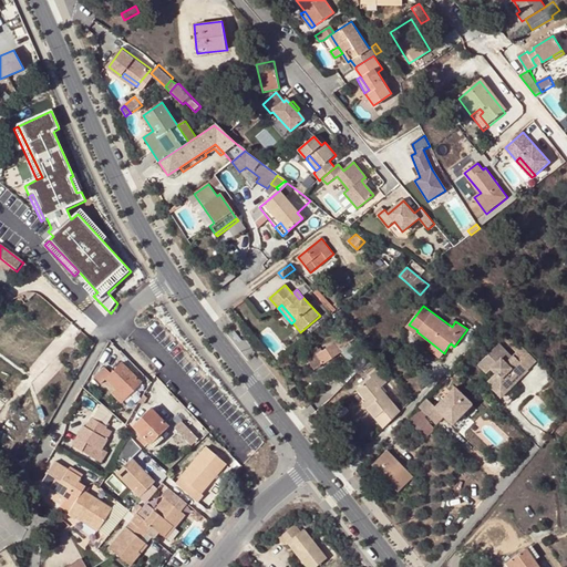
[(414,333),(416,331),(418,330),(409,325),(406,328),(414,333)]
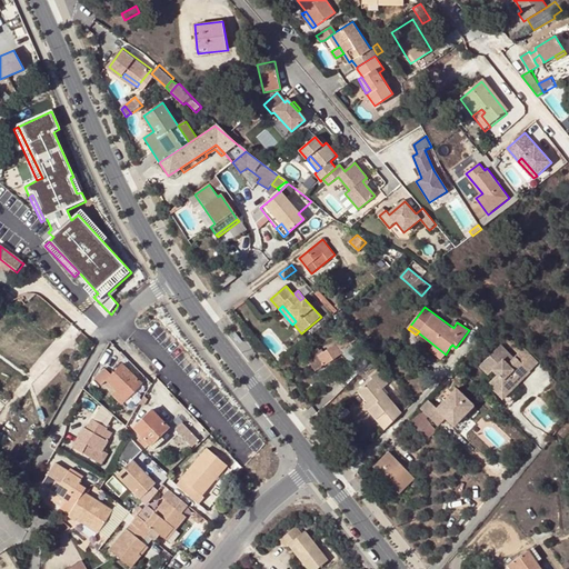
[(318,357),(310,362),(316,371),(343,352),(342,350),(359,339),(353,332),(325,352),(318,357)]
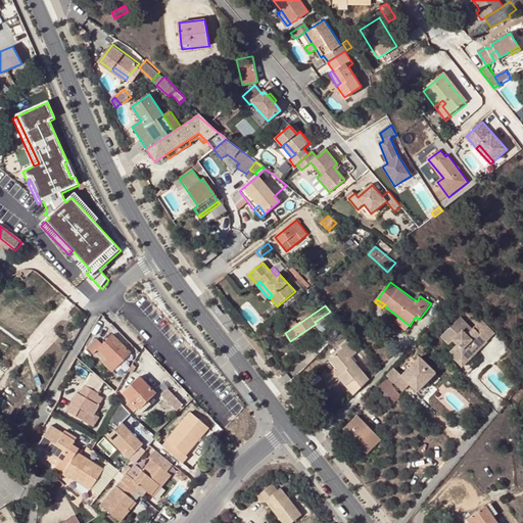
[(409,327),(410,326),(399,318),(397,320),(409,327)]
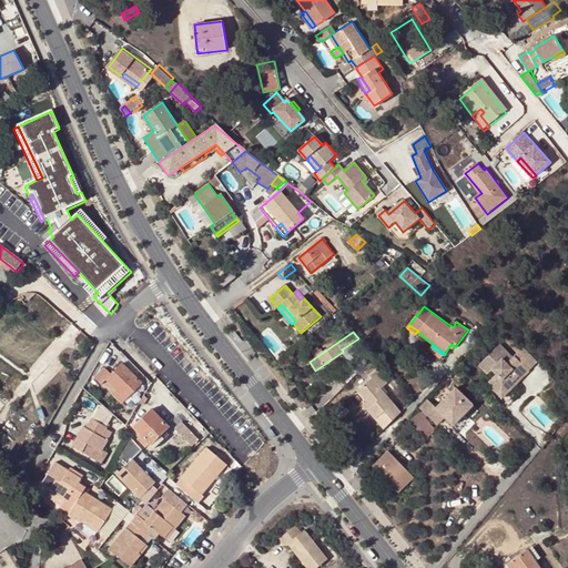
[(492,372),(496,376),(487,385),(496,394),(498,393),(504,393),(507,396),(517,386),(511,382),(516,377),(520,381),(529,373),(514,357),(513,358),(510,361),(506,356),(507,354),(499,345),(478,366),(487,375),(492,372)]
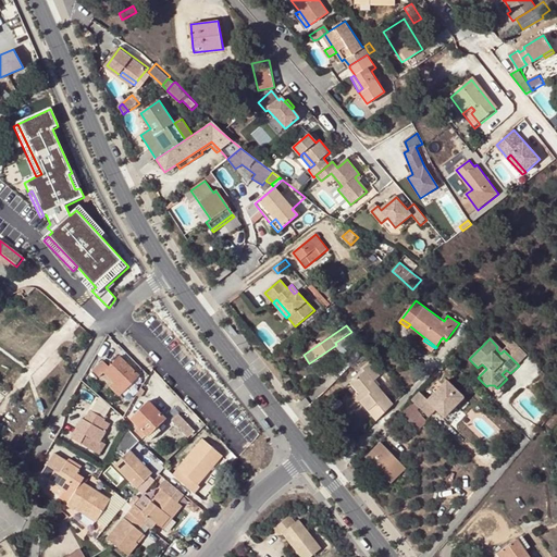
[(103,360),(94,369),(100,375),(106,371),(115,382),(111,385),(120,394),(134,380),(138,376),(119,356),(109,366),(103,360)]
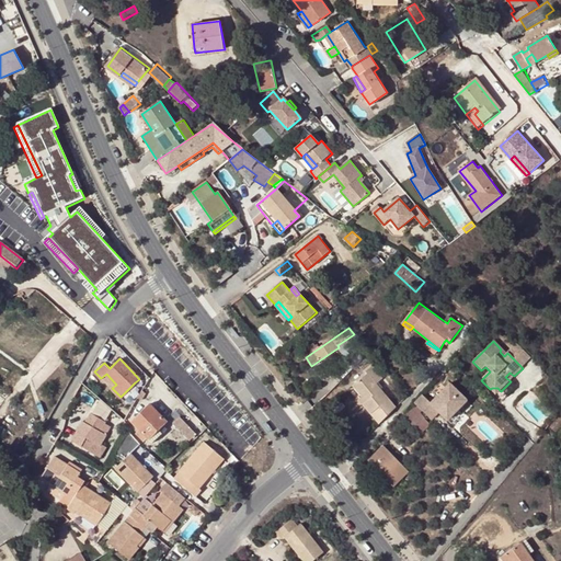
[(362,398),(366,403),(363,407),(379,425),(397,408),(377,385),(382,379),(371,367),(365,373),(367,375),(353,387),(362,398)]
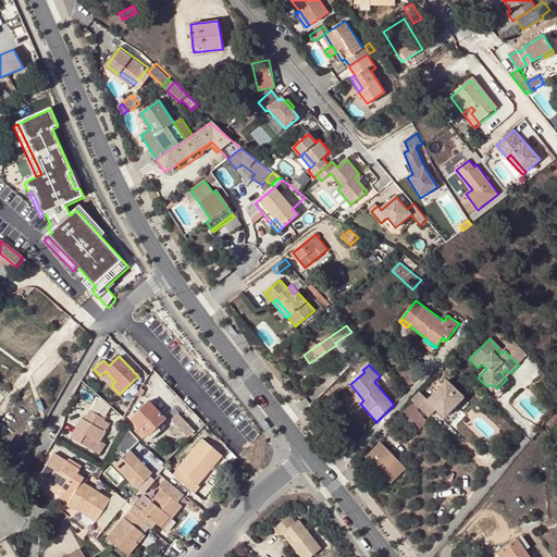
[(511,374),(510,373),(506,370),(502,374),(507,379),(511,374)]
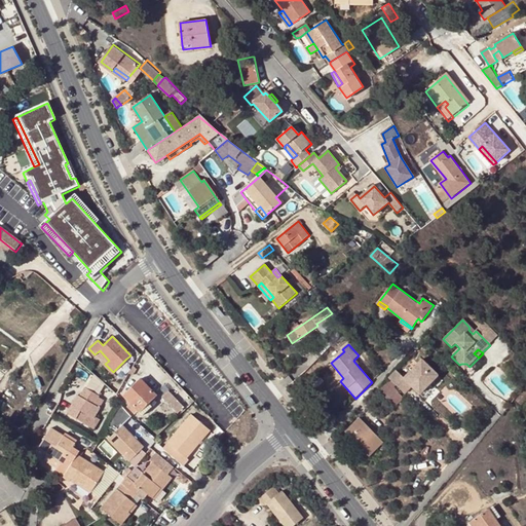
[(130,364),(126,359),(113,372),(117,377),(130,364)]
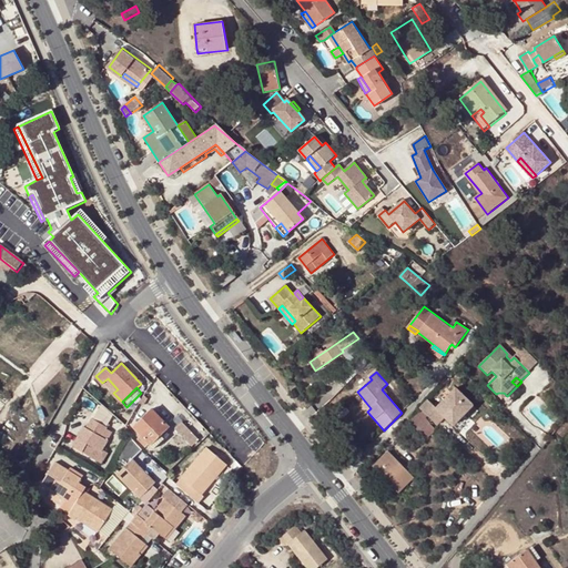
[(428,399),(419,407),(422,409),(427,415),(436,424),(444,416),(453,424),(473,404),(456,387),(437,407),(428,399)]
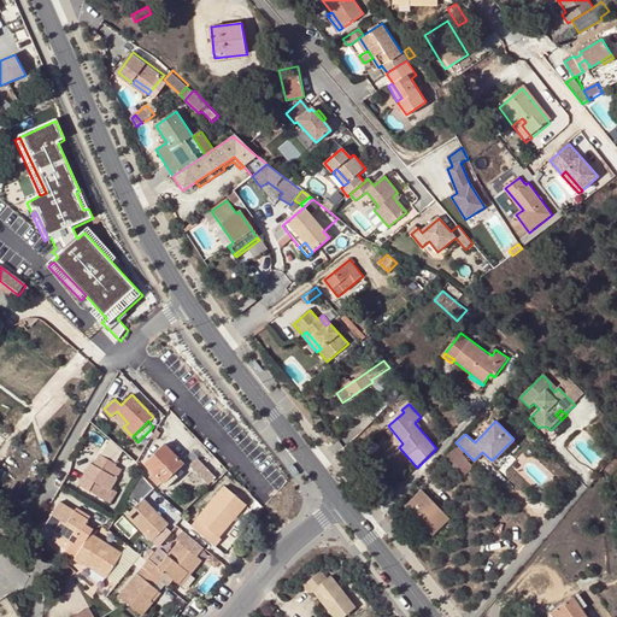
[(146,463),(154,472),(150,477),(159,487),(164,483),(169,488),(180,476),(175,470),(182,464),(165,445),(146,463)]
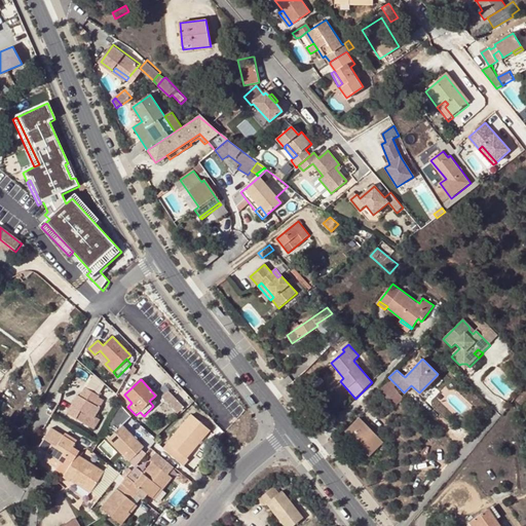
[(389,401),(399,390),(393,386),(396,384),(390,379),(379,390),(389,401)]
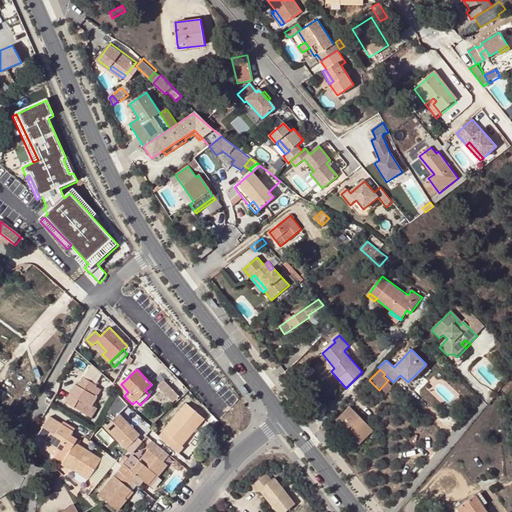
[(80,379),(76,387),(73,385),(63,404),(81,414),(85,406),(89,408),(94,398),(98,391),(93,388),(94,386),(93,386),(98,378),(86,371),(81,379),(80,379)]
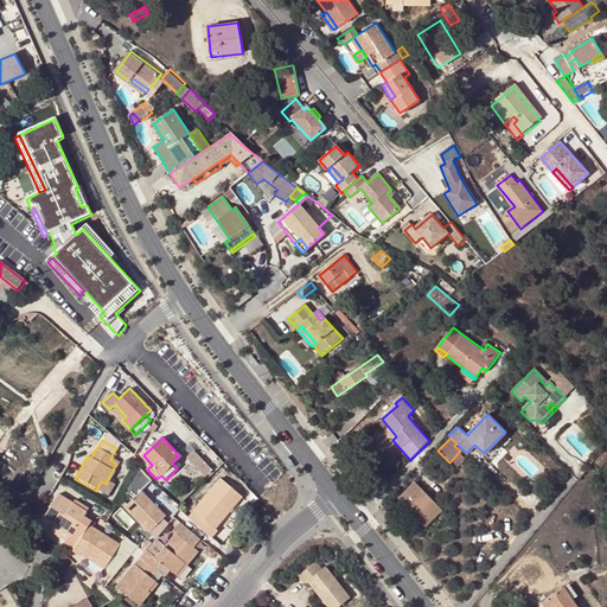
[(606,446),(596,460),(601,464),(606,457),(606,446)]
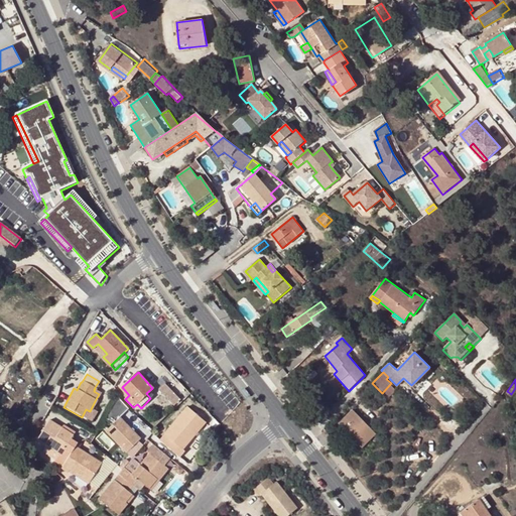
[(397,389),(391,383),(382,393),(388,399),(397,389)]
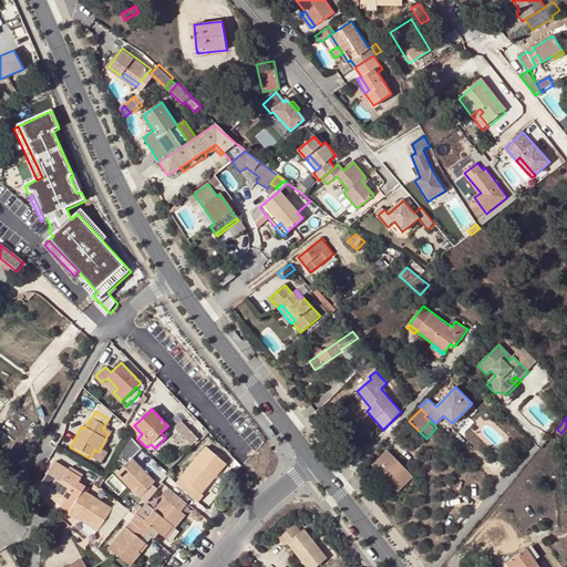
[(198,442),(182,424),(175,431),(192,449),(198,442)]
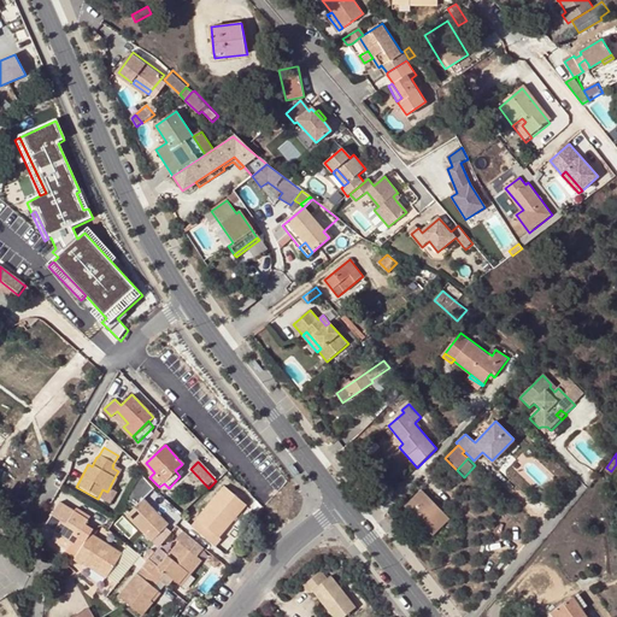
[(103,489),(98,499),(107,504),(112,495),(107,492),(103,489)]
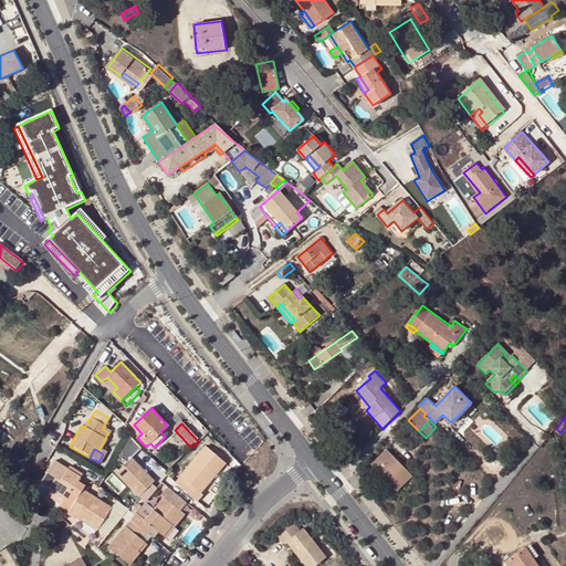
[(228,465),(209,449),(184,479),(202,494),(228,465)]
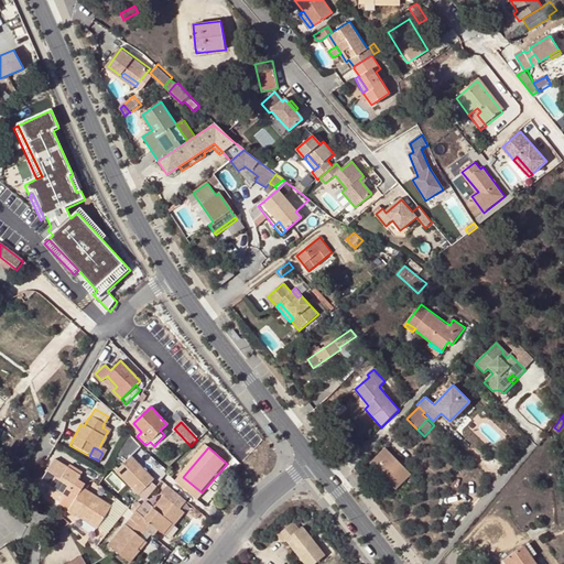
[(407,480),(402,476),(408,469),(387,448),(372,463),(398,489),(407,480)]
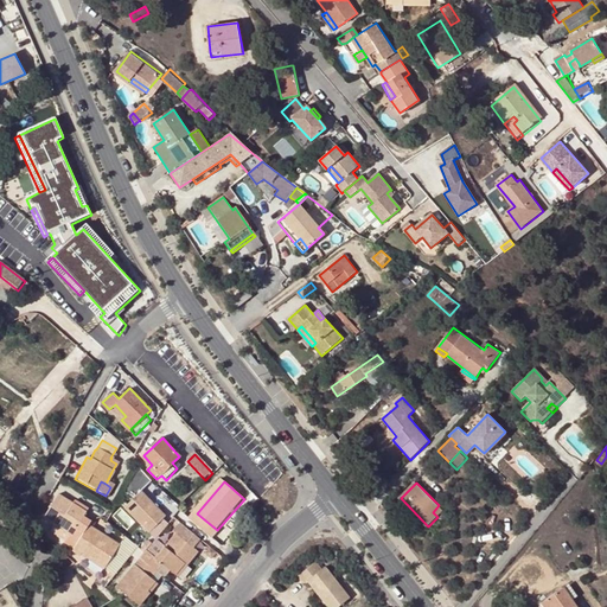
[(146,534),(163,518),(138,493),(121,509),(134,522),(146,534)]
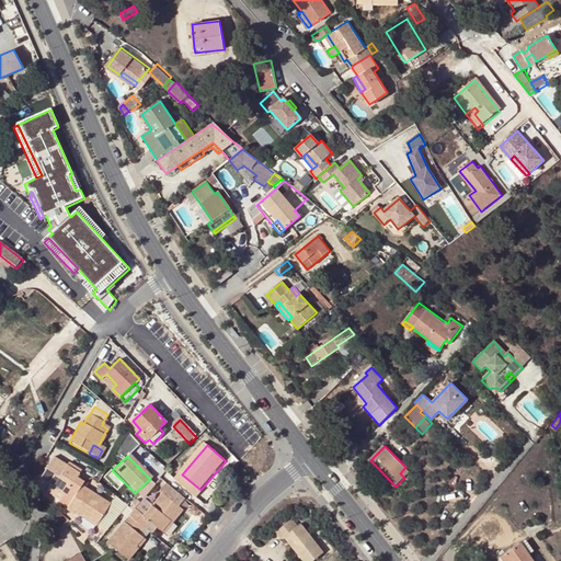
[(61,494),(57,501),(56,503),(66,508),(79,488),(82,482),(75,478),(77,474),(65,467),(50,458),(37,480),(48,487),(61,494)]
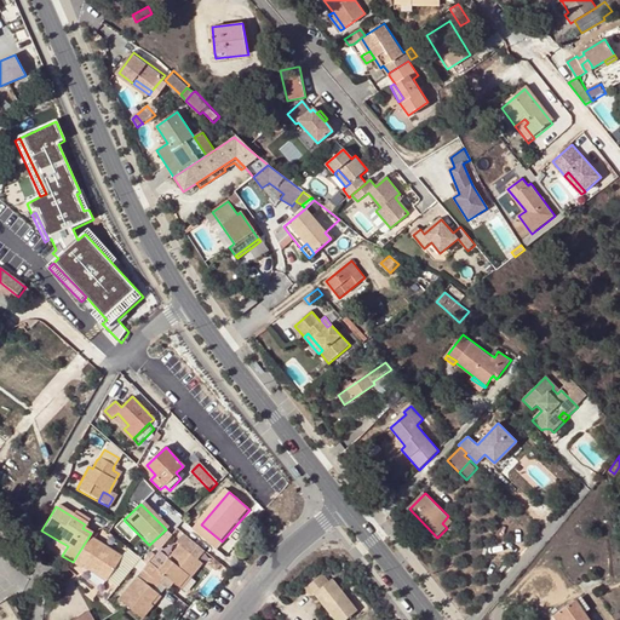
[(72,516),(85,524),(87,520),(74,511),(72,516)]
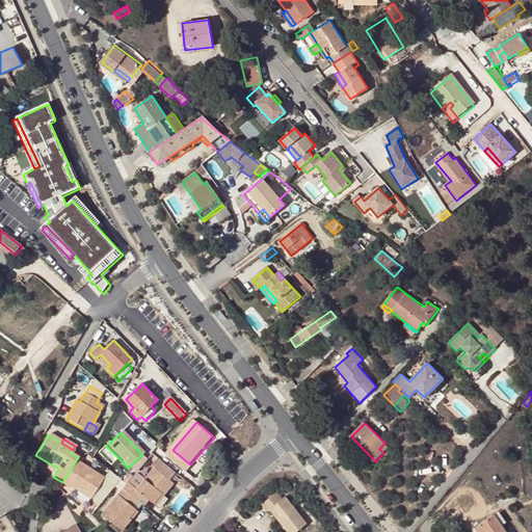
[(384,443),(379,449),(383,453),(389,447),(384,443)]
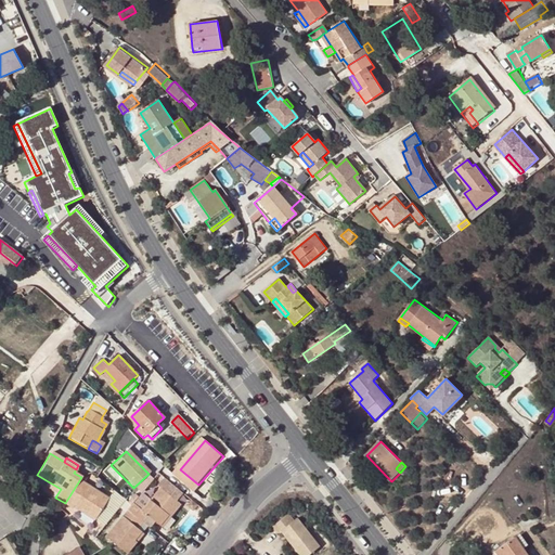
[(123,477),(115,483),(126,495),(133,488),(123,477)]
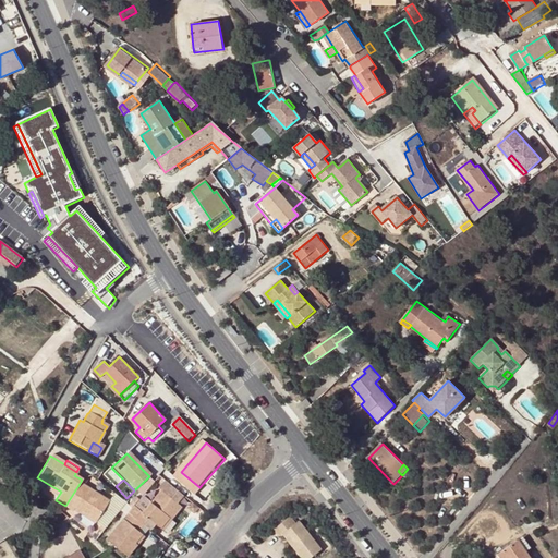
[(164,492),(146,512),(136,505),(131,510),(132,511),(146,523),(147,524),(153,519),(159,523),(164,528),(171,519),(173,520),(184,508),(180,504),(185,497),(168,482),(160,489),(164,492)]
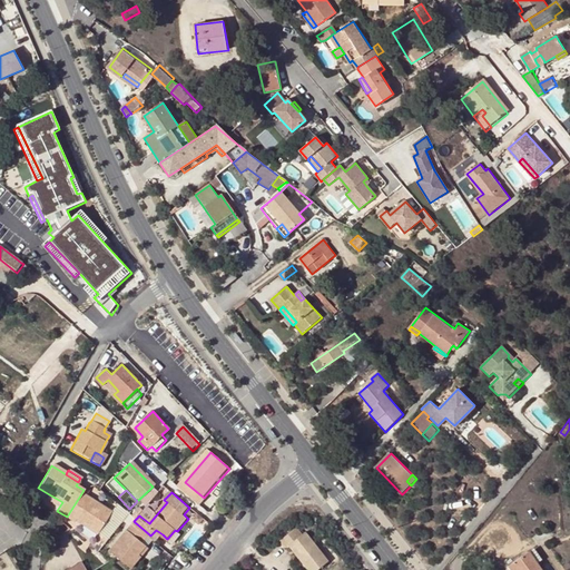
[(58,509),(62,502),(49,494),(45,500),(58,509)]
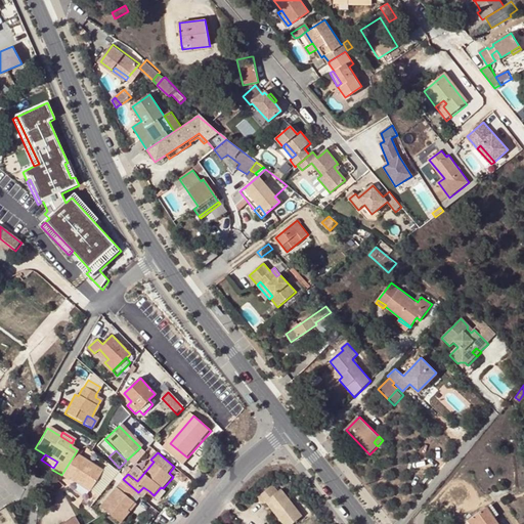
[(89,492),(101,473),(78,459),(74,455),(61,475),(60,477),(68,481),(69,479),(89,492)]
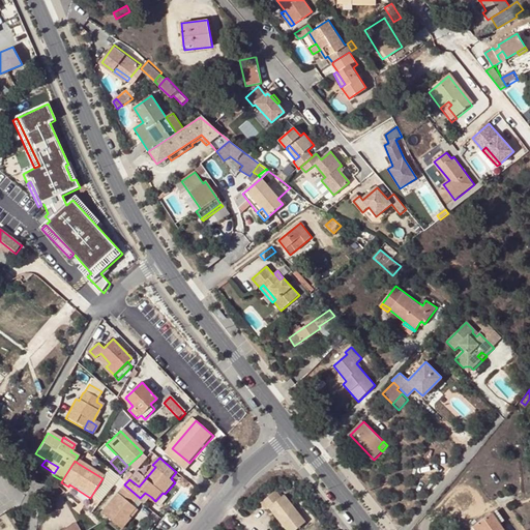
[(118,479),(114,484),(118,489),(122,483),(118,479)]
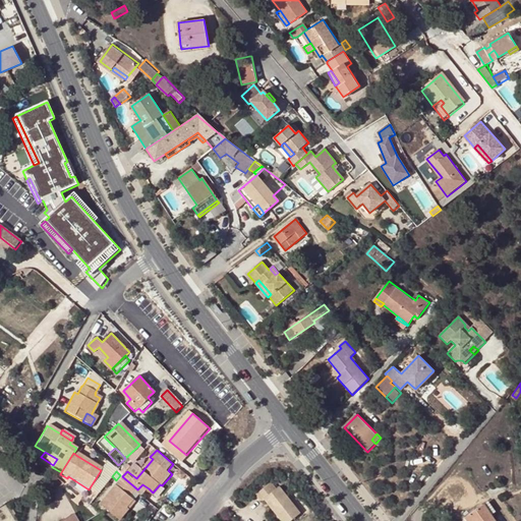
[(120,520),(129,510),(126,507),(133,499),(129,496),(136,488),(123,477),(116,484),(100,503),(120,520)]
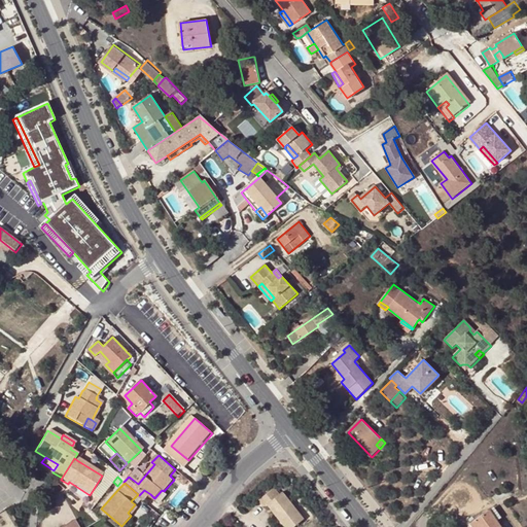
[(145,500),(150,494),(144,490),(139,495),(145,500)]
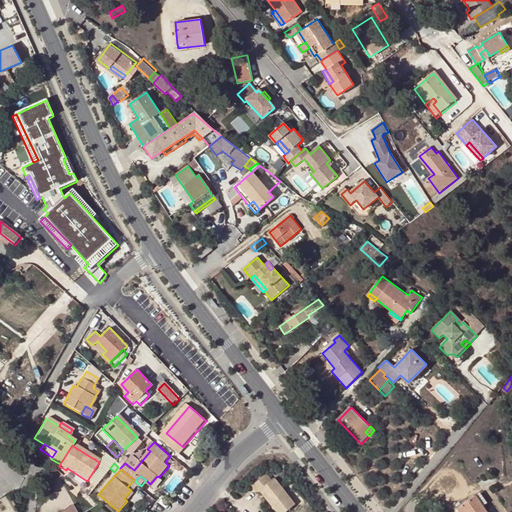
[(249,488),(255,495),(258,492),(268,505),(273,511),(286,511),(294,506),(273,480),(270,483),(264,476),(249,488)]
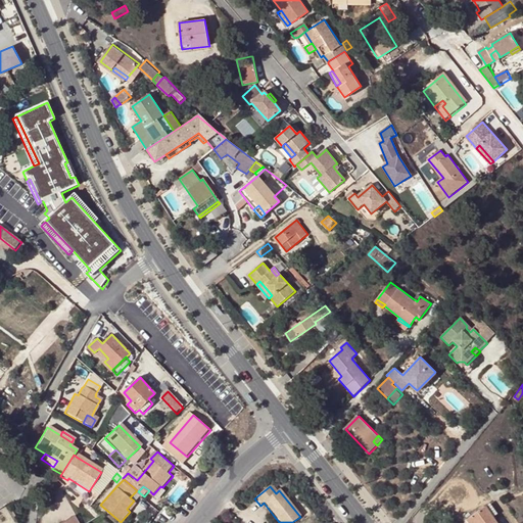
[(137,504),(134,501),(127,509),(130,512),(137,504)]
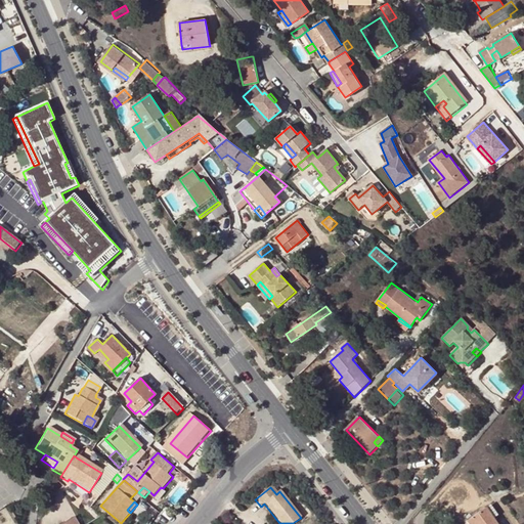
[(470,523),(499,523),(488,508),(469,521),(470,523)]
